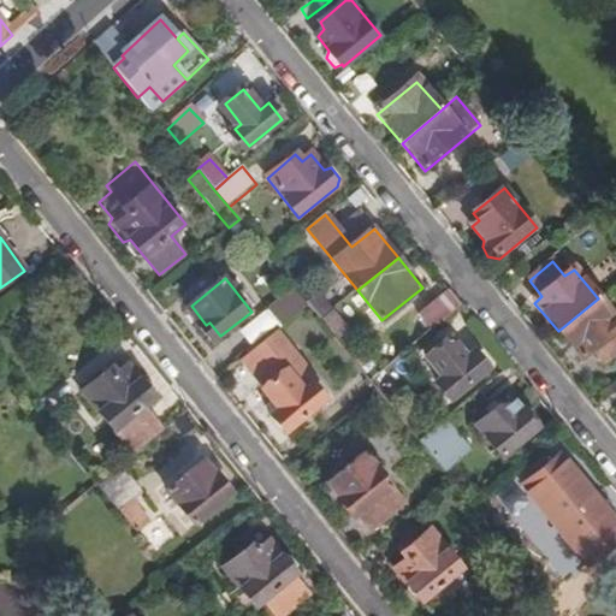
[(312,304),(308,301),(298,290),(271,312),(283,327),(312,304)]
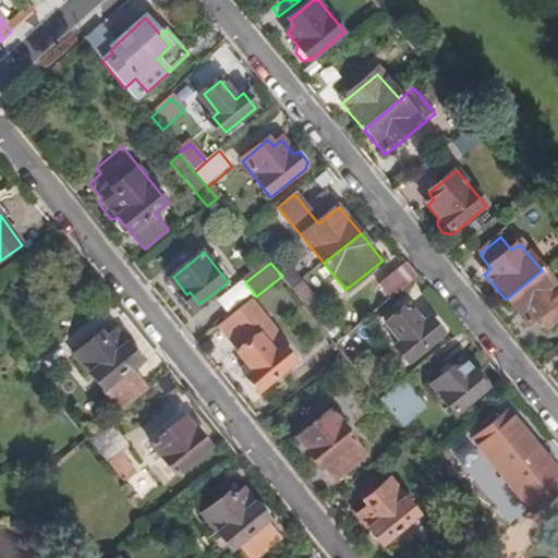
[(391,300),(417,278),(407,264),(379,286),(391,300)]
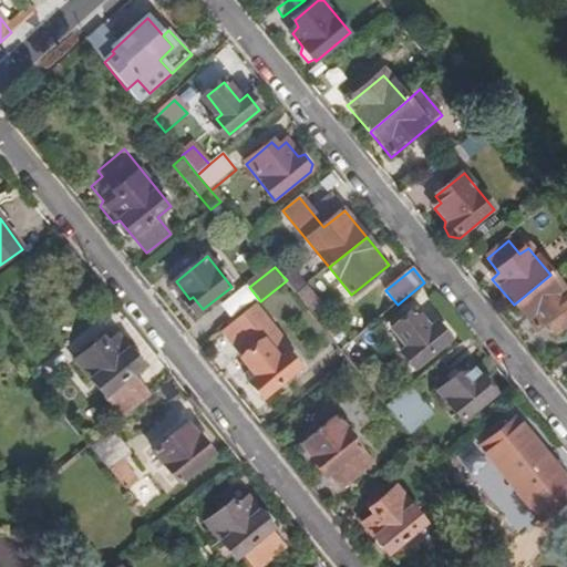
[(297,292),(307,285),(294,269),(284,277),(287,280),(297,292)]
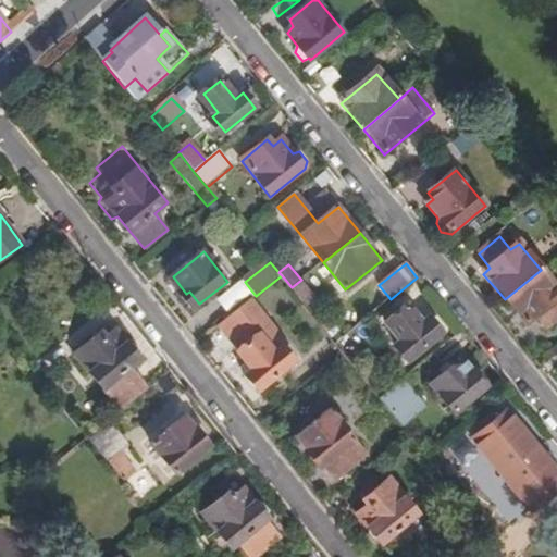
[(556,323),(556,289),(541,270),(505,299),(528,326),(537,319),(547,332),(556,323)]
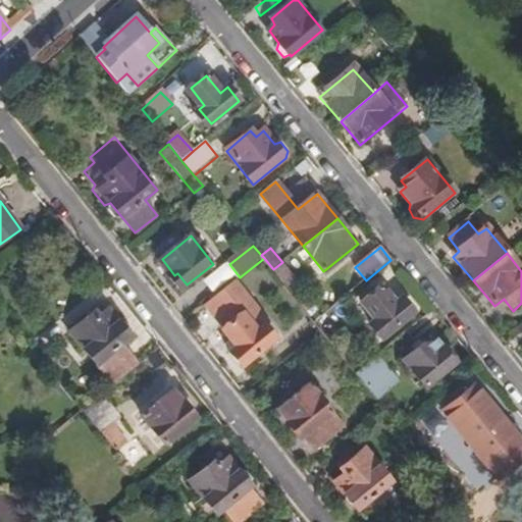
[(289,270),(282,262),(273,269),(279,277),(289,270)]
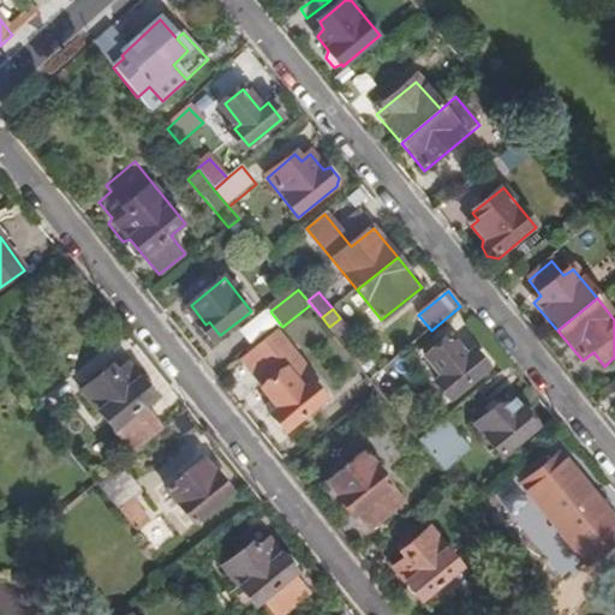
[(316,378),(279,330),(243,359),(264,387),(263,388),(279,410),(273,413),(286,431),(328,399),(314,381),(316,378)]
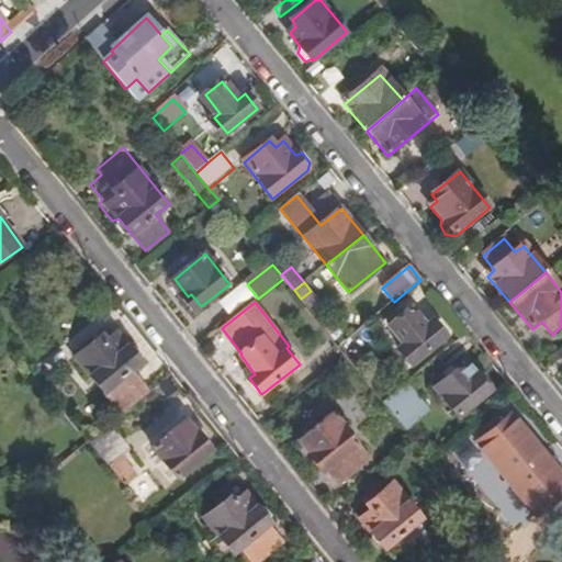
[(415,363),(449,335),(437,319),(430,326),(414,307),(392,325),(407,344),(402,348),(415,363)]
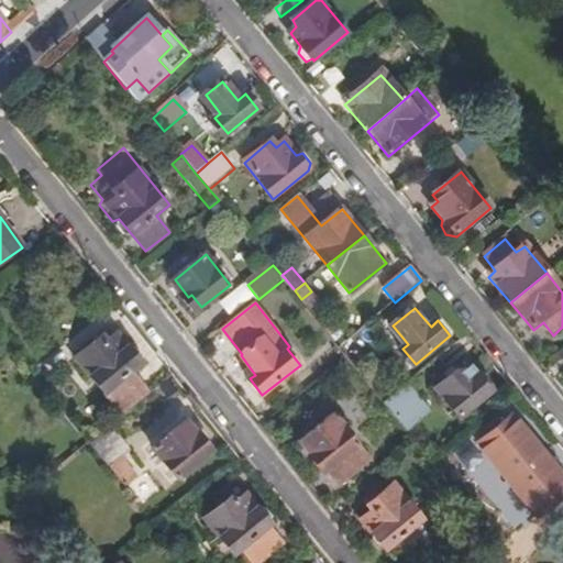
[(123,416),(151,394),(134,372),(142,364),(144,354),(139,348),(129,346),(120,332),(109,340),(105,335),(78,356),(123,416)]
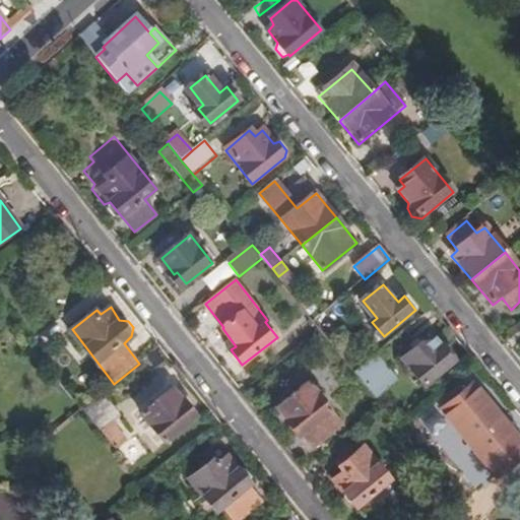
[(443,345),(434,335),(405,360),(427,385),(456,361),(444,344),(443,345)]
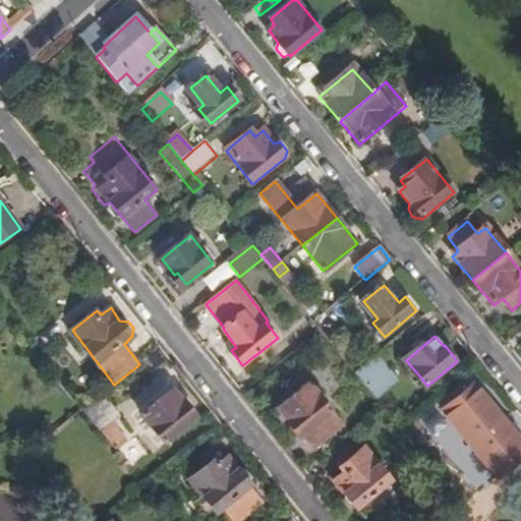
[(357,371),(365,365),(347,343),(339,350),(357,371)]
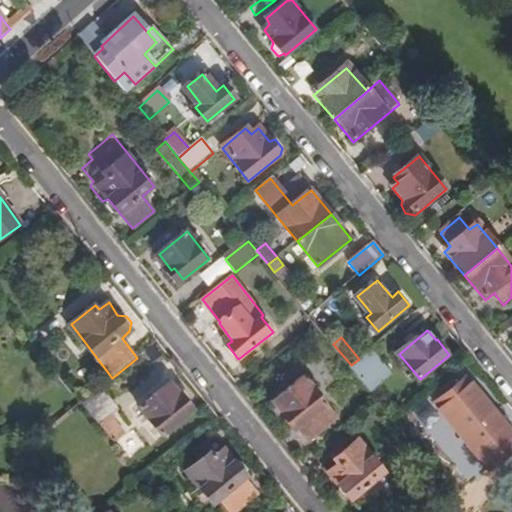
[(162,356),(154,346),(145,353),(153,363),(162,356)]
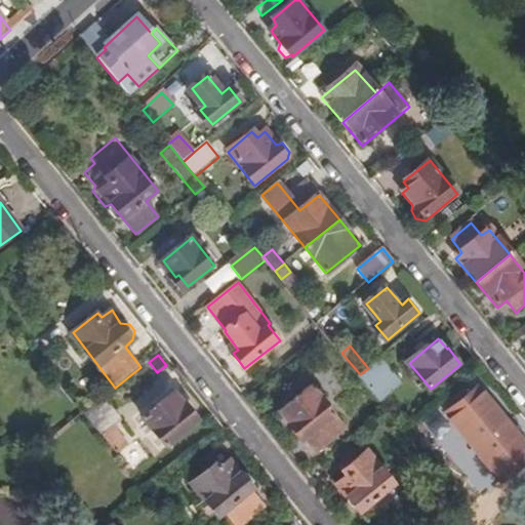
[(402,382),(381,358),(368,368),(360,374),(381,400),(402,382)]
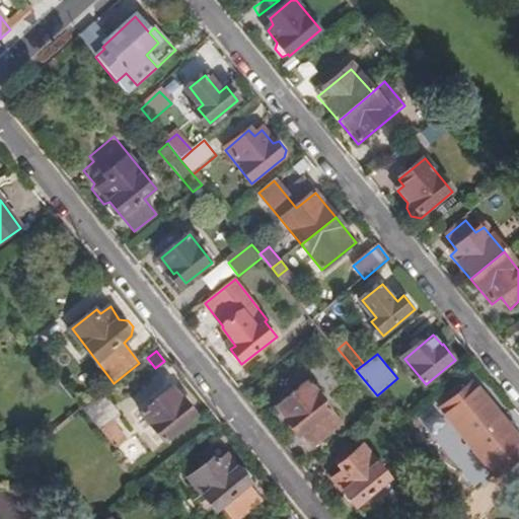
[(343,424),(310,381),(280,405),(289,417),(286,420),(299,435),(304,432),(315,446),(343,424)]
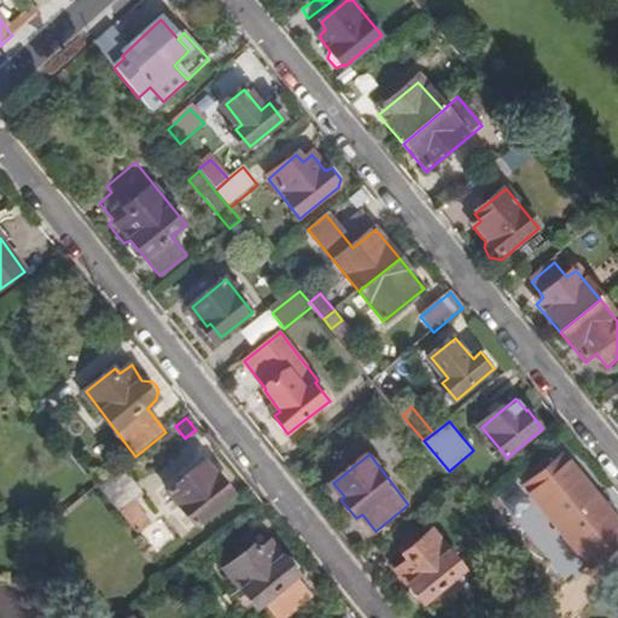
[(617,541),(617,517),(567,454),(524,488),(587,567),(617,541)]
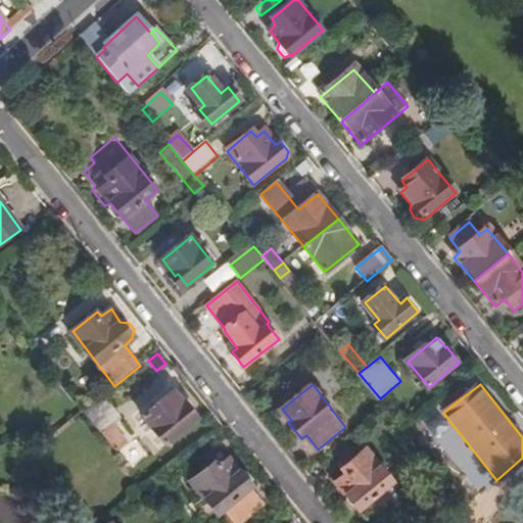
[(183,403),(173,392),(143,417),(167,444),(198,420),(186,402),(183,403)]
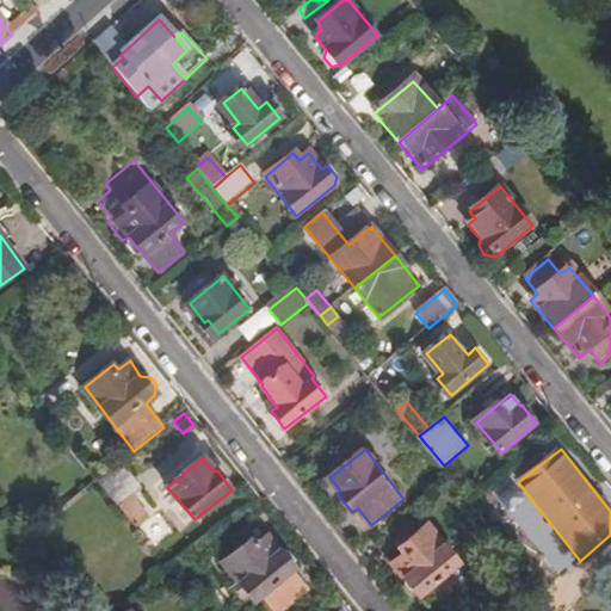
[(118,463),(98,480),(119,507),(133,497),(139,491),(118,463)]
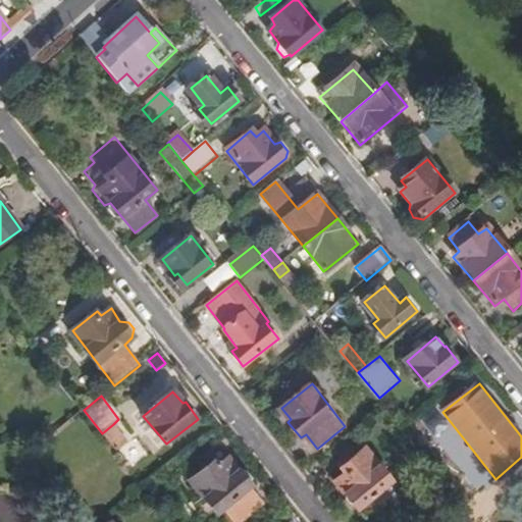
[(0,424),(10,437),(13,434),(2,419),(0,420),(0,424)]
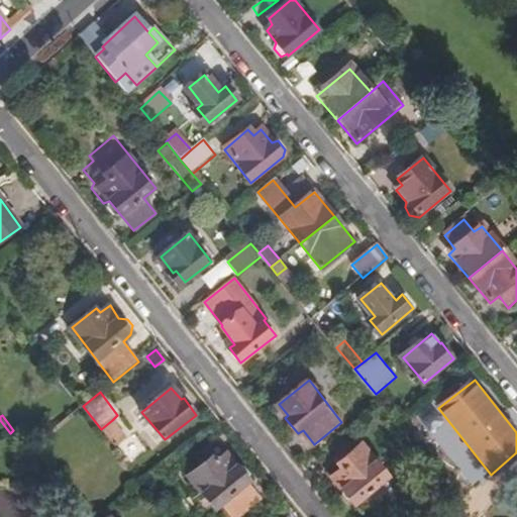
[(112,420),(101,429),(114,445),(124,436),(112,420)]
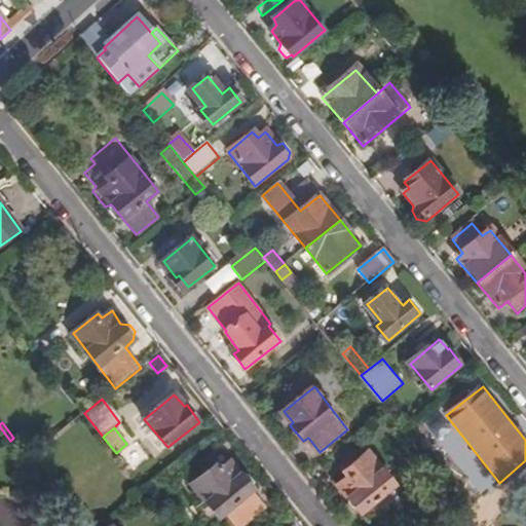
[(398,483),(371,450),(345,471),(349,477),(341,484),(351,496),(350,502),(358,512),(360,510),(363,513),(398,483)]
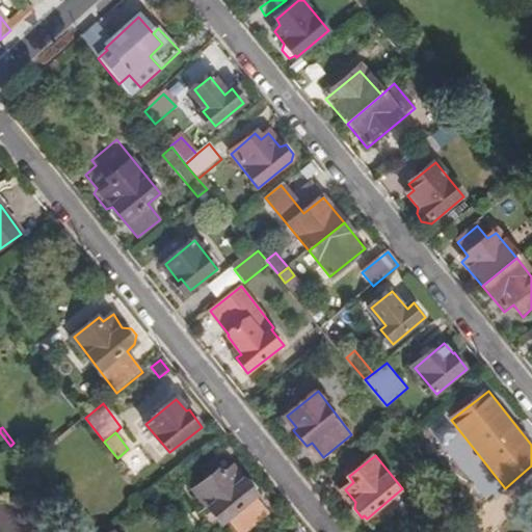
[(243,531),(246,531),(271,513),(258,497),(262,494),(262,489),(254,480),(247,480),(237,466),(227,475),(221,469),(195,490),(223,525),(232,519),(243,531)]
